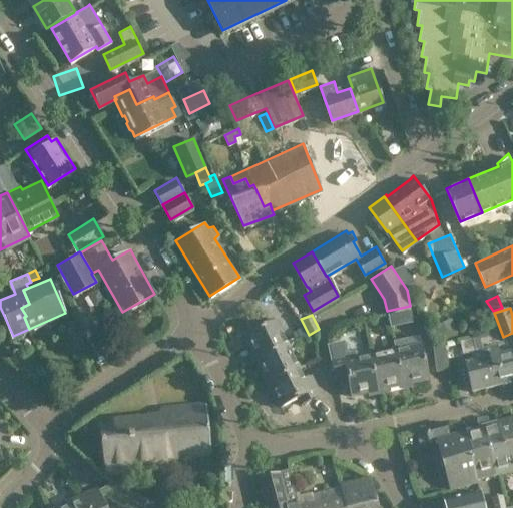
[(129,325),(124,316),(112,323),(116,332),(129,325)]
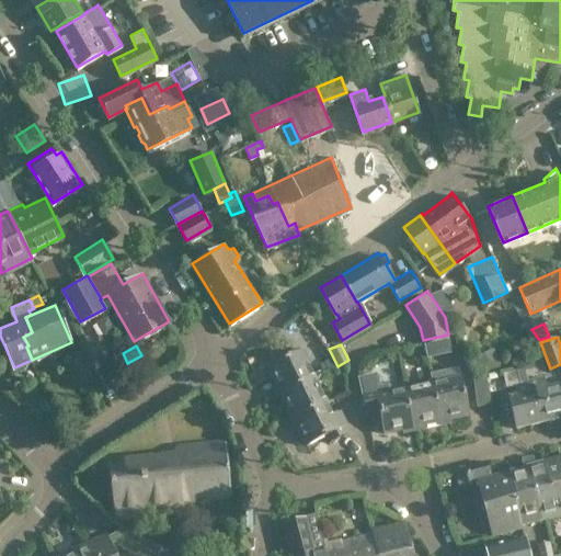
[(288,355),(268,365),(282,393),(315,376),(299,345),(286,352),(288,355)]
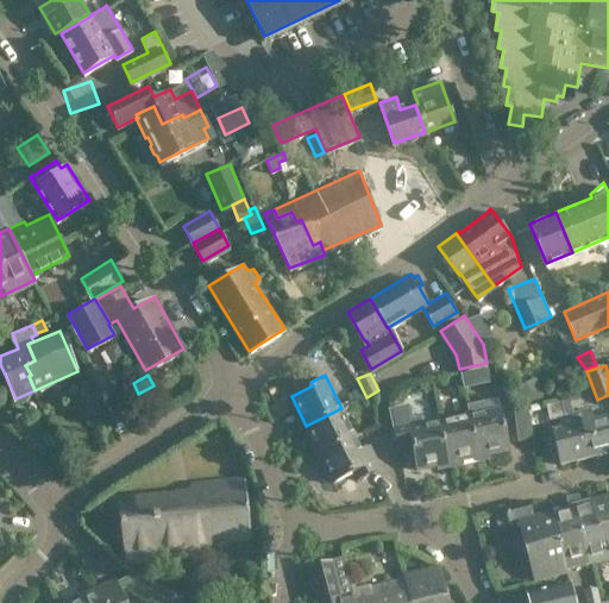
[(534,376),(515,384),(523,400),(541,391),(534,376)]
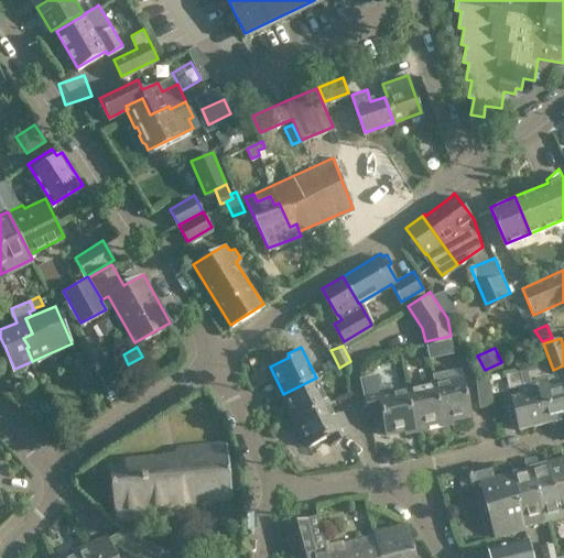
[(459,364),(432,371),(435,383),(443,419),(470,413),(463,378),(459,364)]
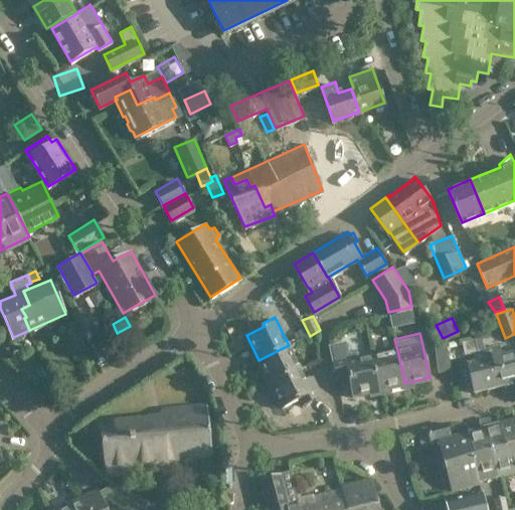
[(466,353),(473,351),(477,350),(475,338),(463,341),(466,353)]
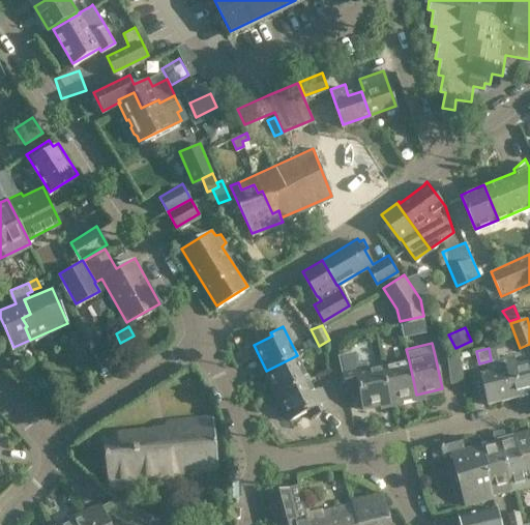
[(278,395),(310,380),(297,355),(266,371),(278,395)]
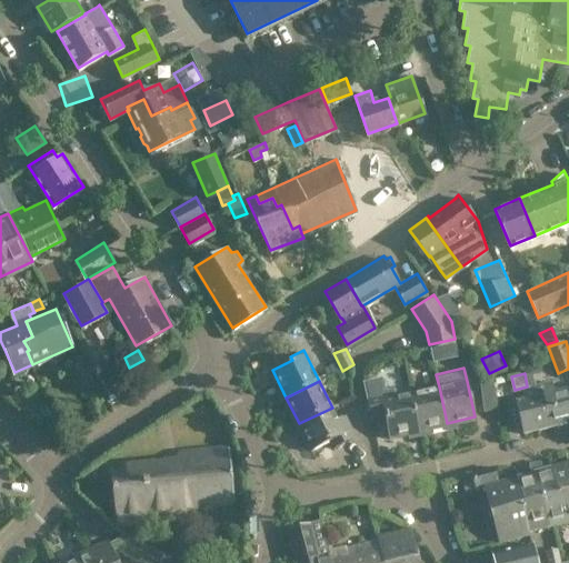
[(568,419),(568,395),(567,385),(555,389),(552,381),(536,384),(540,404),(542,403),(548,424),(568,419)]
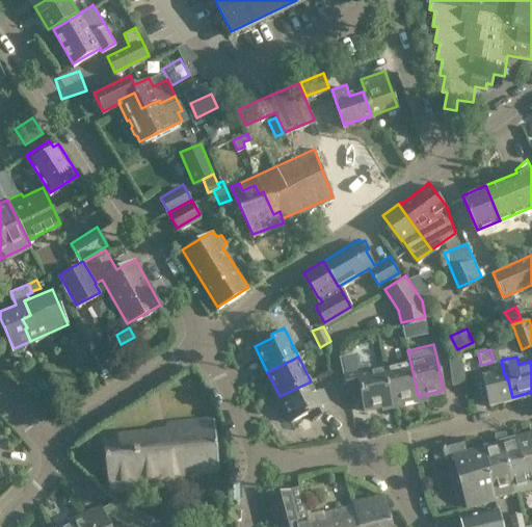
[(489,402),(490,402),(512,397),(507,377),(505,378),(501,360),(493,362),(488,363),(490,370),(482,372),(489,402)]
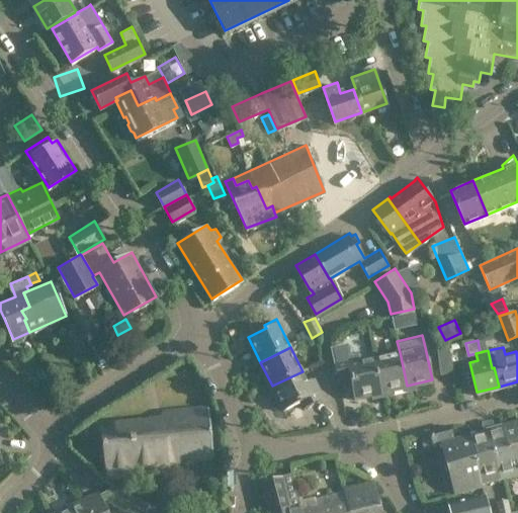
[(407,386),(400,352),(374,357),(382,391),(407,386)]
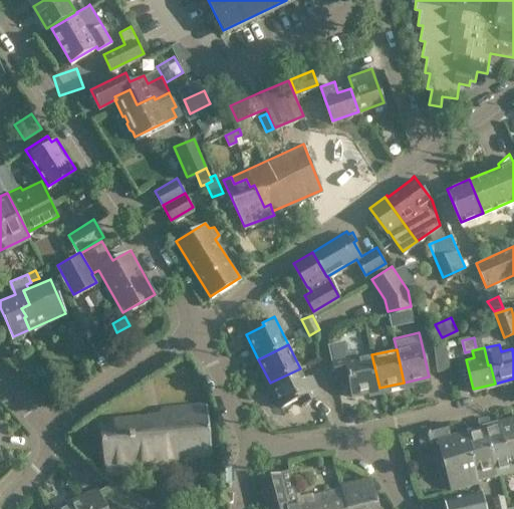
[(371,354),(354,358),(352,351),(331,355),(336,376),(348,374),(352,394),(379,388),(371,354)]
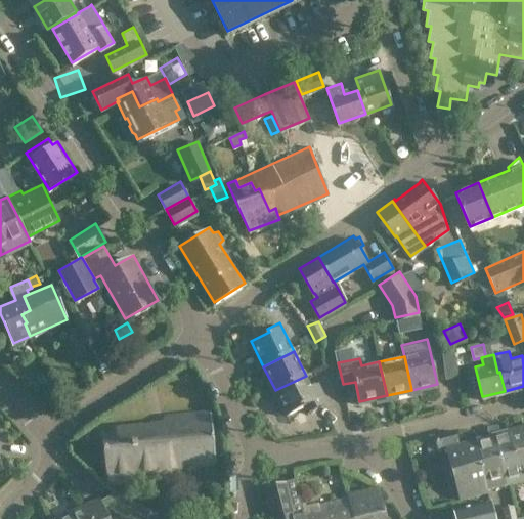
[(286,413),(304,404),(307,409),(326,400),(317,381),(310,384),(306,376),(275,390),(286,413)]
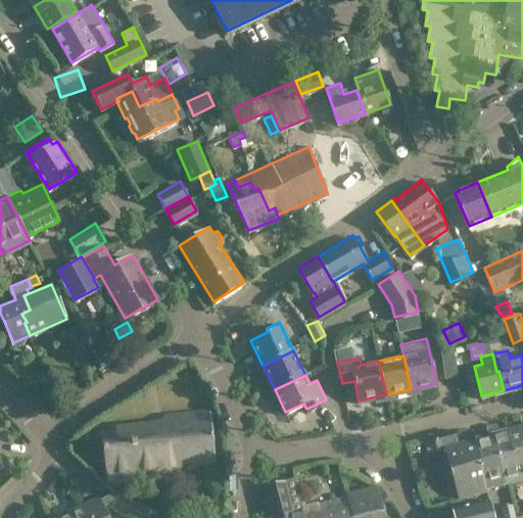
[(215,460),(210,408),(163,413),(164,420),(101,426),(108,480),(127,478),(127,473),(170,469),(170,464),(215,460)]
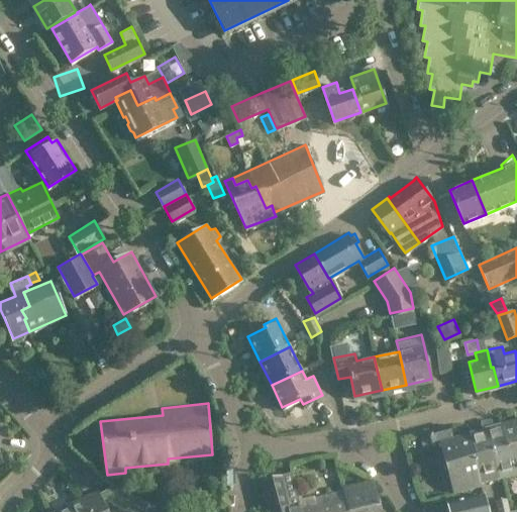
[(490,417),(481,420),(483,428),(486,427),(494,457),(498,476),(516,472),(516,410),(514,411),(516,420),(493,426),(490,417)]
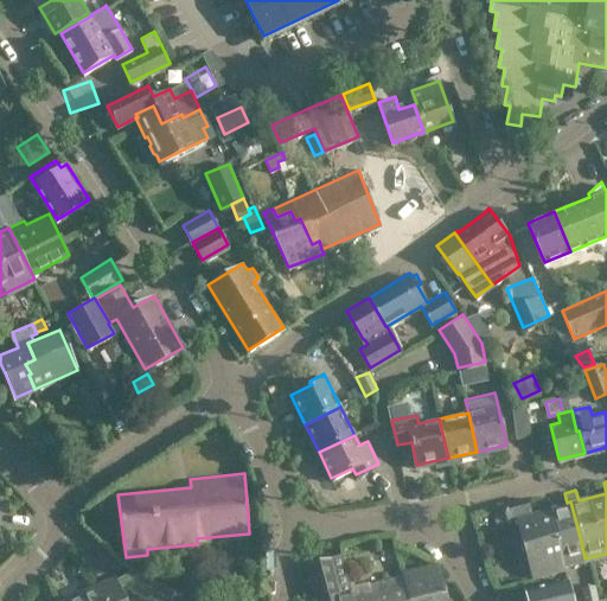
[(503,503),(503,504),(506,517),(506,518),(516,516),(532,575),(564,567),(564,563),(551,507),(531,512),(526,496),(503,503)]
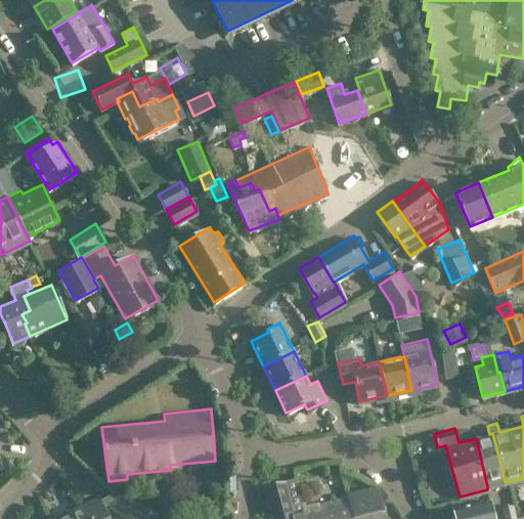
[(487,486),(505,482),(500,464),(492,433),(489,434),(476,438),(487,486)]
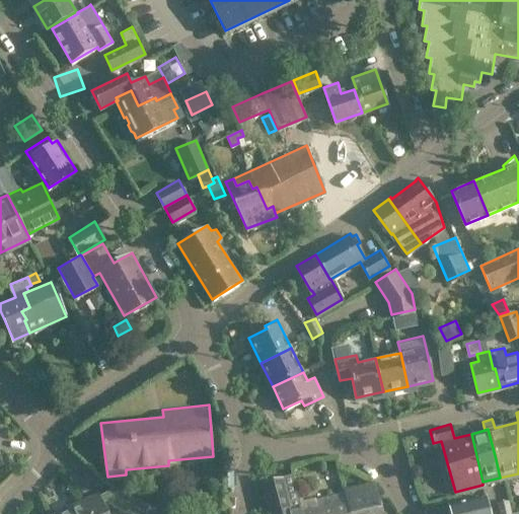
[(430,431),(421,434),(424,445),(433,442),(430,431)]
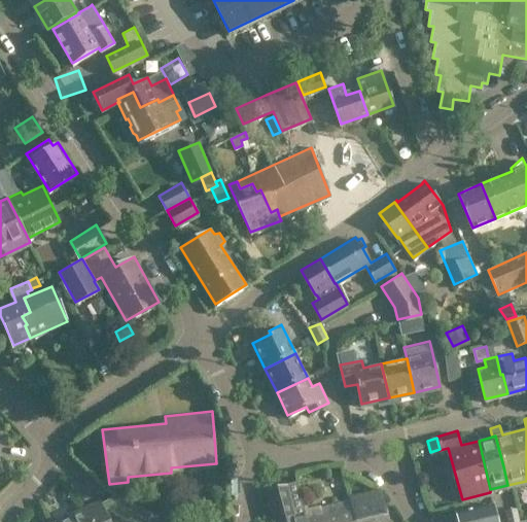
[(304,509),(296,481),(266,489),(274,518),(273,518),(274,521),(307,521),(304,509)]
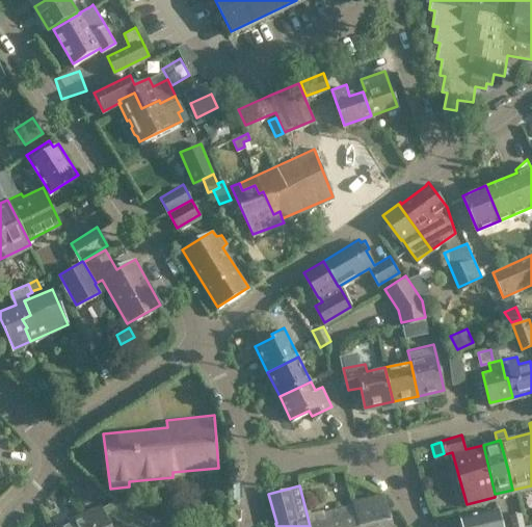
[(392,526),(383,494),(352,501),(357,526),(392,526)]
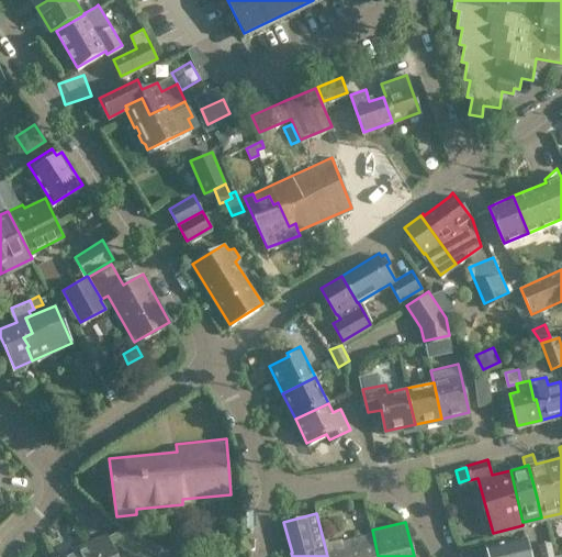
[(116,556),(112,546),(119,543),(146,556),(156,556),(163,545),(161,545),(148,538),(139,533),(123,525),(122,524),(117,531),(107,535),(105,532),(49,556),(116,556)]
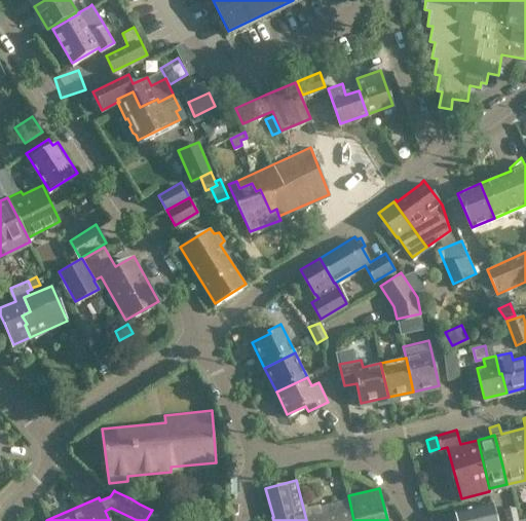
[(353,520),(348,495),(303,508),(306,520),(353,520)]
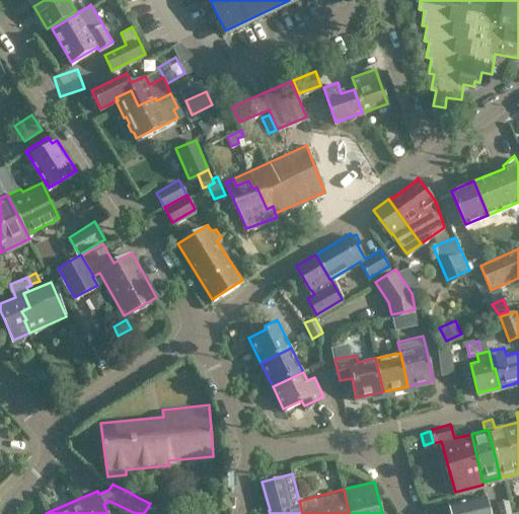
[(449,503),(451,513),(489,513),(486,495),(449,503)]
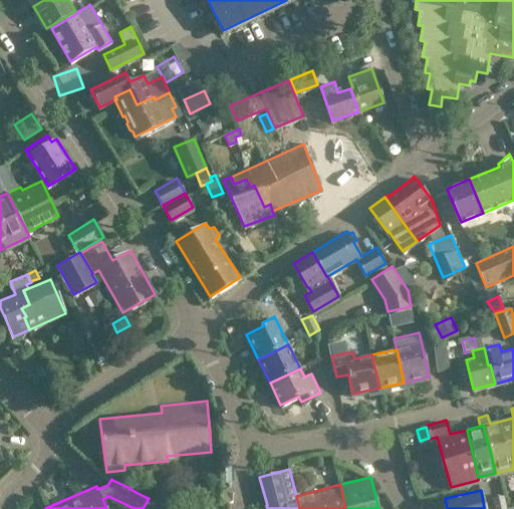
[(492,496),(494,508),(506,508),(503,494),(492,496)]
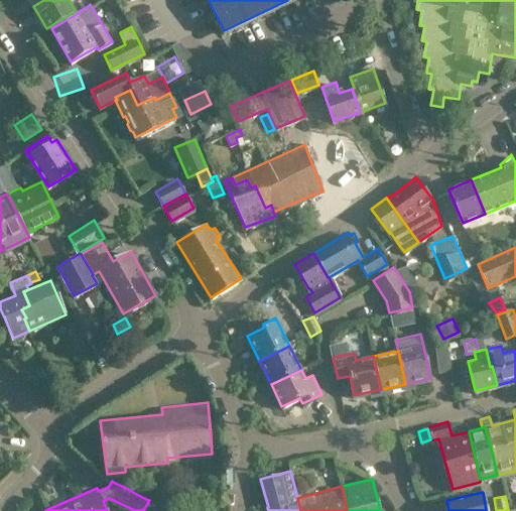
[(156,510),(159,506),(149,500),(143,510),(156,510)]
